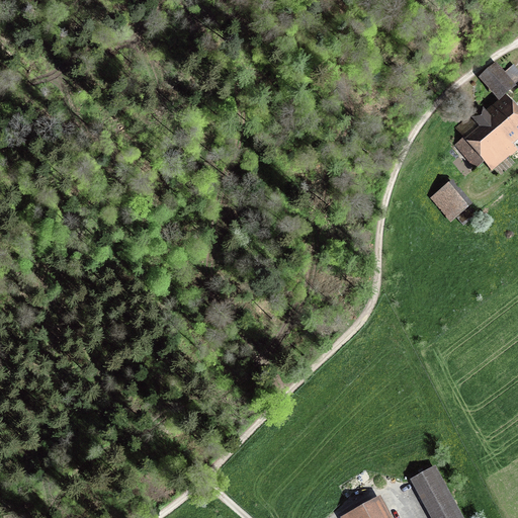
[(497,63),(479,78),(498,101),(499,102),(507,95),(517,87),(515,85),(517,82),(517,69),(514,65),(505,72),(497,63)]
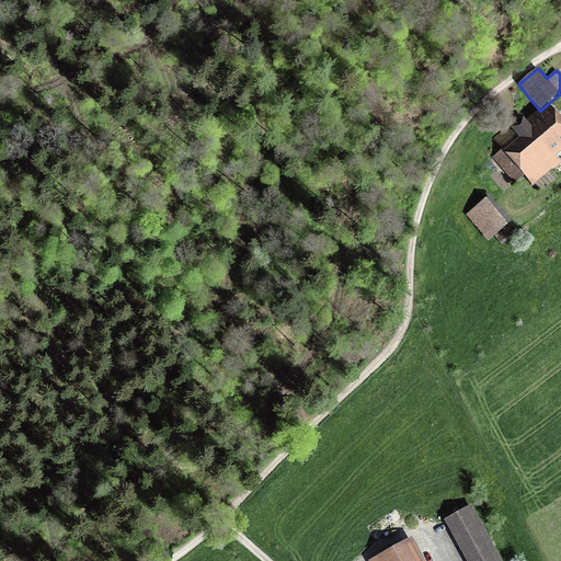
[(492,157),(515,184),(525,175),(533,185),(552,169),(553,170),(560,162),(556,156),(560,151),(560,117),(549,103),(540,111),(539,110),(526,121),(523,116),(494,141),(502,149),(492,157)]
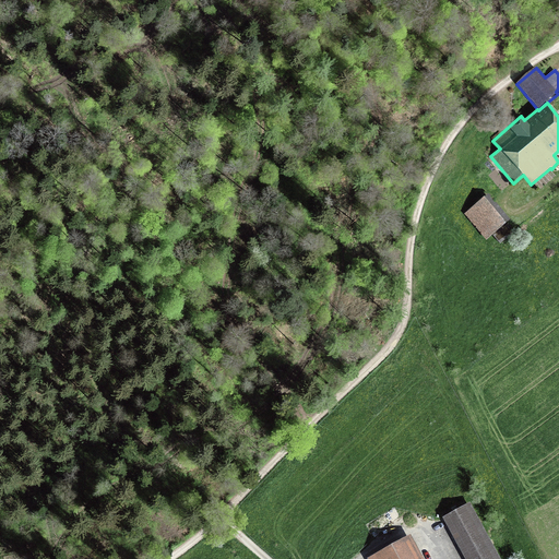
[(500,245),(513,234),(506,225),(511,221),(488,193),(464,214),(486,241),(492,236),(500,245)]
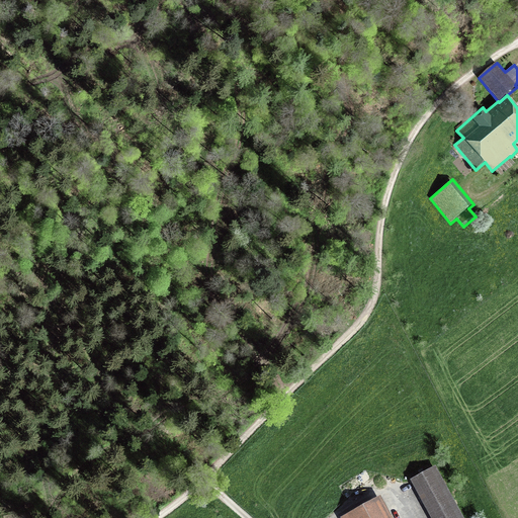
[(463,517),(436,465),(424,471),(423,468),(418,470),(420,475),(410,480),(430,517),(463,517)]
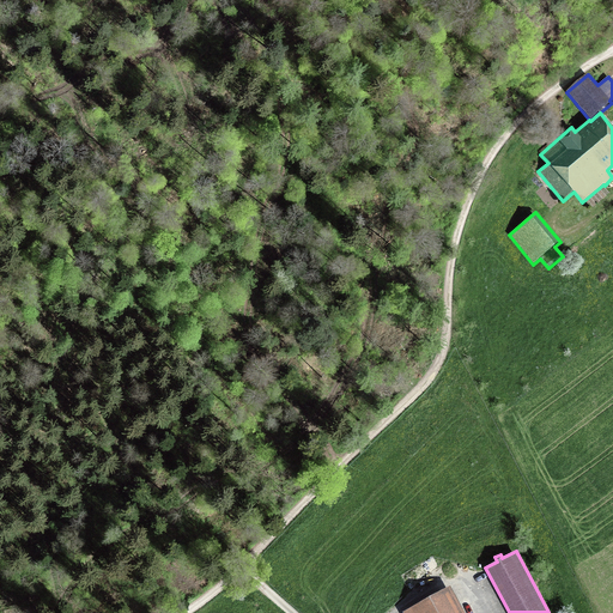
[(465,612),(450,586),(402,612),(465,612)]
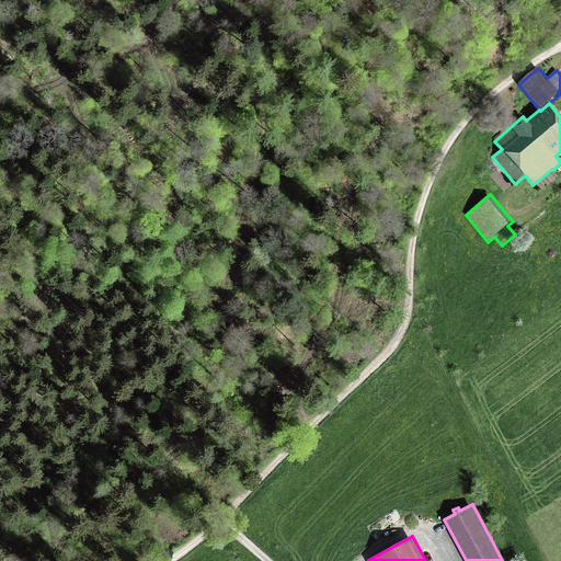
All buildings are outlined.
